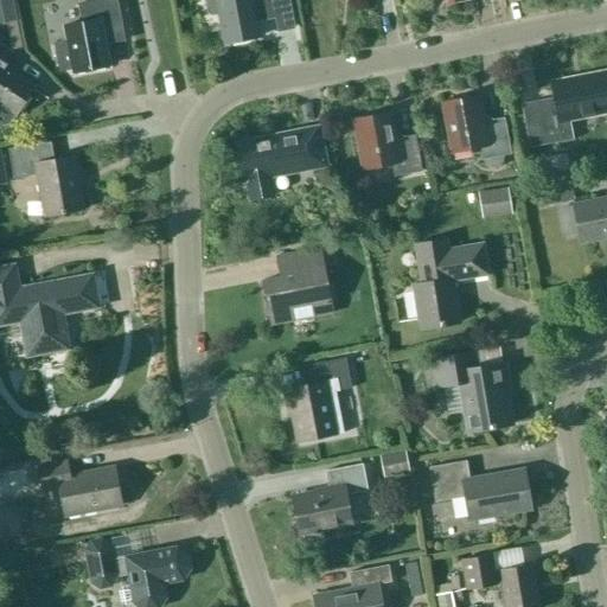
[(116,0),(97,0),(78,4),(82,23),(63,26),(66,40),(55,43),(59,71),(71,69),(72,72),(109,65),(103,32),(122,29),(116,0)]
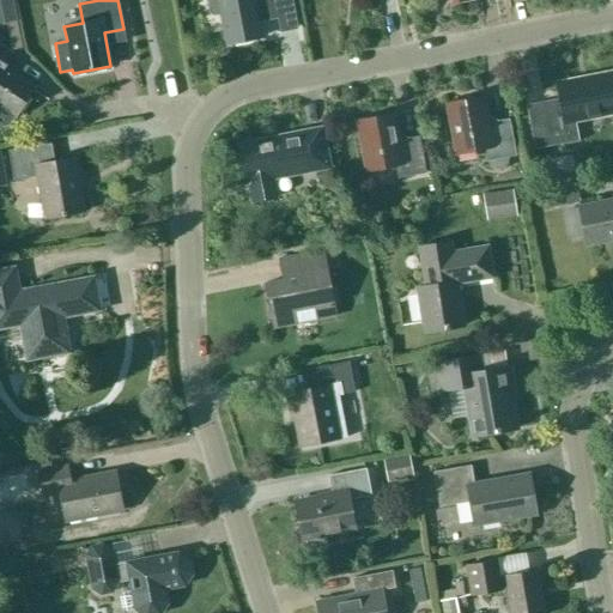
[(206,0),(210,14),(223,12),(229,43),(260,37),(254,7),(289,0),(206,0)]
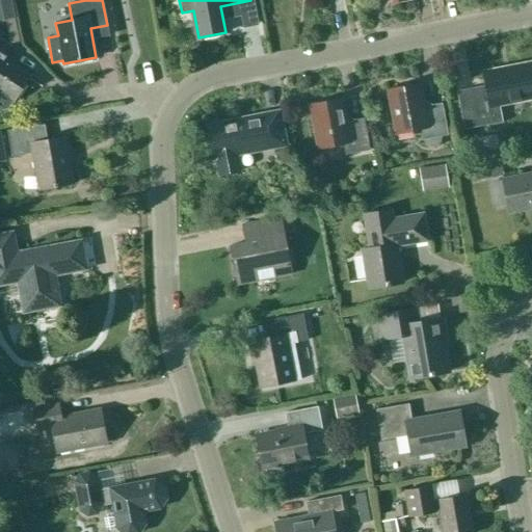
[(16,16),(6,17),(9,40),(19,38),(16,16)]
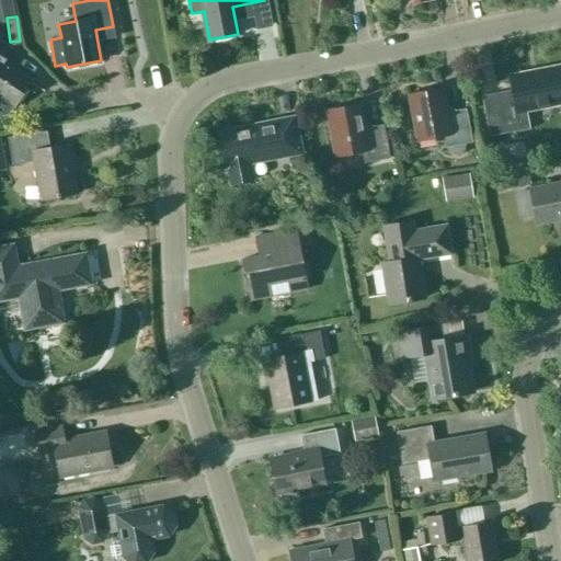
[(0,41),(0,114),(1,115),(9,114),(14,106),(32,80),(3,61),(12,48),(0,41)]
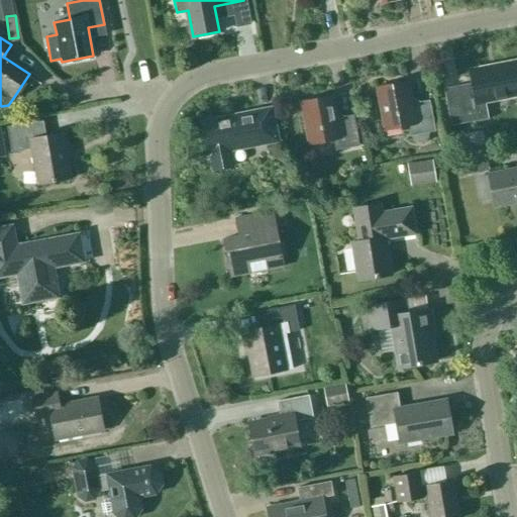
[(473,88),(446,93),(445,88),(444,89),(451,125),(488,118),(485,102),(516,95),(516,71),(515,61),(470,70),(473,88)]
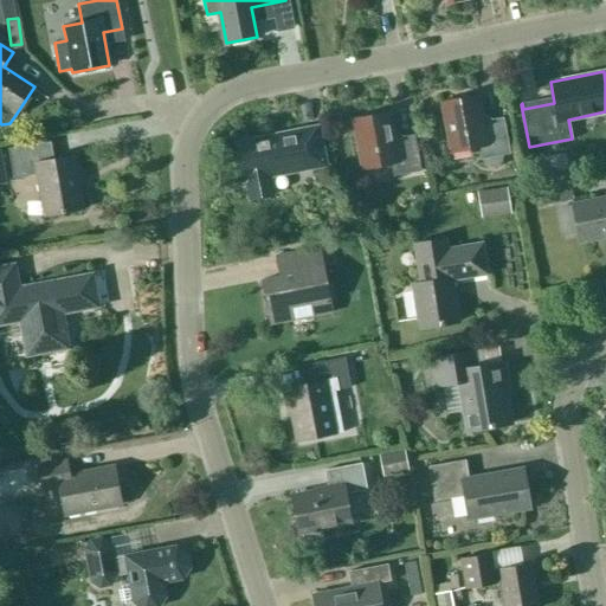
[(479,146),(482,159),(510,154),(503,117),(483,121),(478,96),(440,103),(450,152),(479,146)]
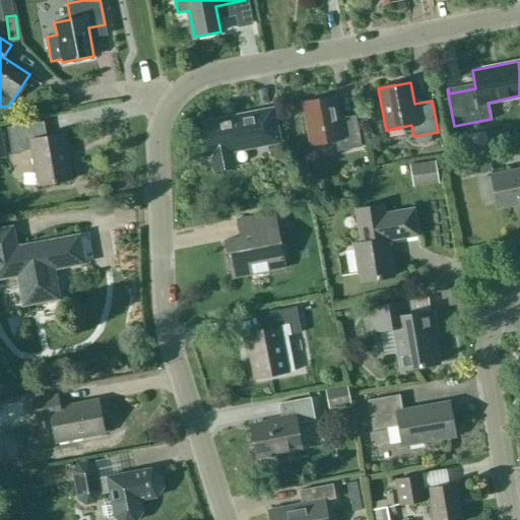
[(338,119),(334,96),(302,104),(310,145),(335,140),(337,151),(362,146),(355,115),(338,119)]
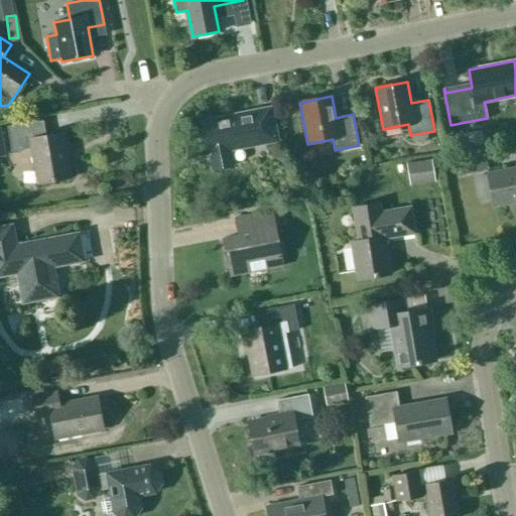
[(270,108),(201,122),(207,154),(210,154),(213,169),(232,166),(229,150),(277,140),(270,108)]
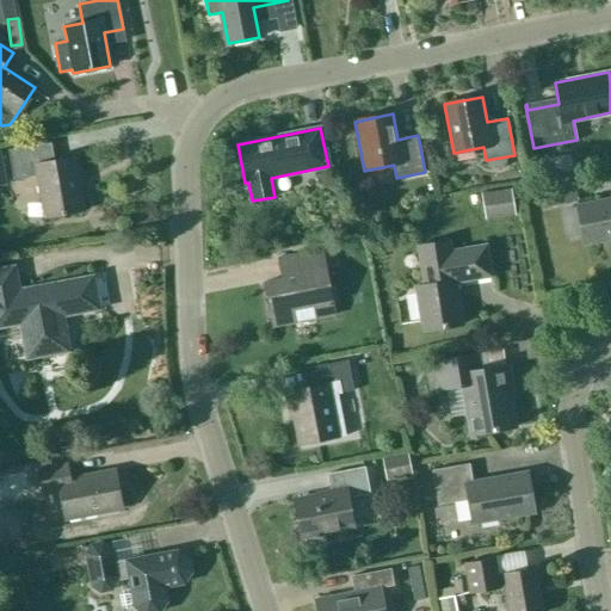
[(51,141),(7,149),(13,180),(36,176),(44,218),(85,210),(78,177),(81,177),(78,156),(55,160),(51,141)]
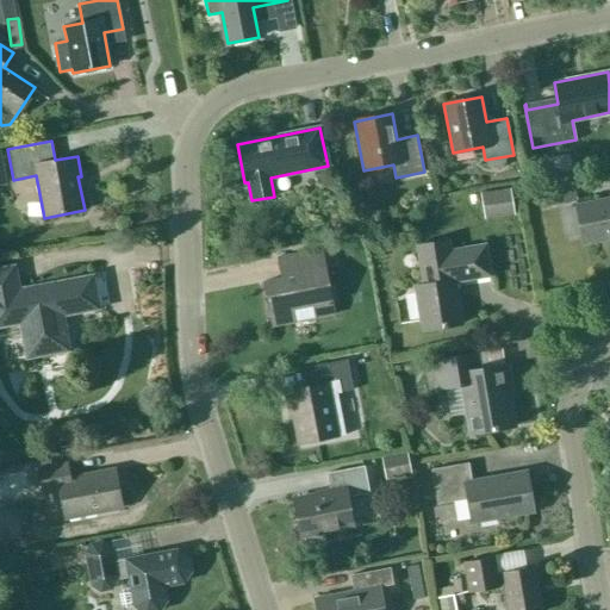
[(536,159),(539,175),(572,169),(568,153),(536,159)]
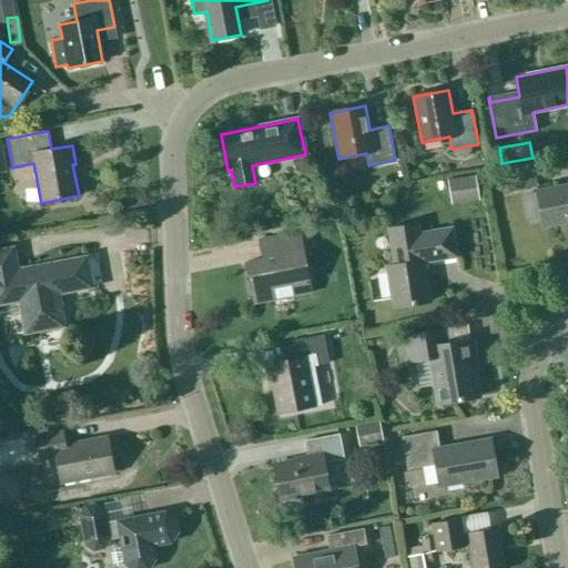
[(531,160),(505,164),(509,191),(536,186),(531,160)]
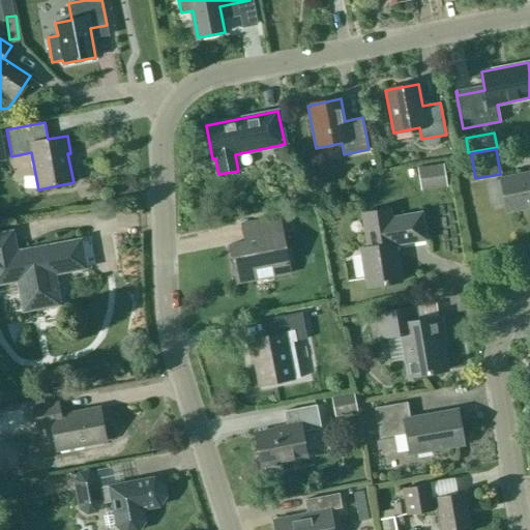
[(416,165),(420,188),(447,184),(443,160),(416,165)]
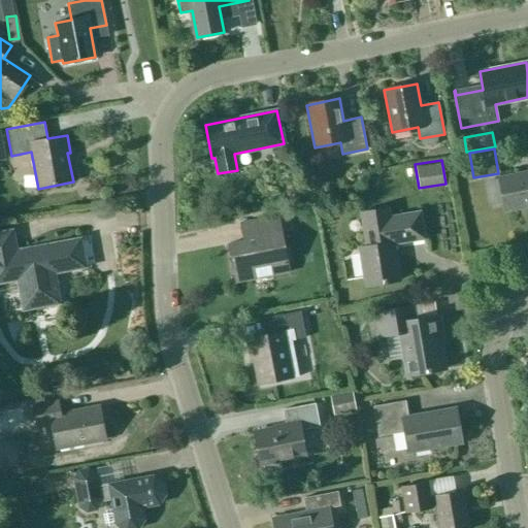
[(505,211),(527,206),(527,171),(498,177),(505,211)]
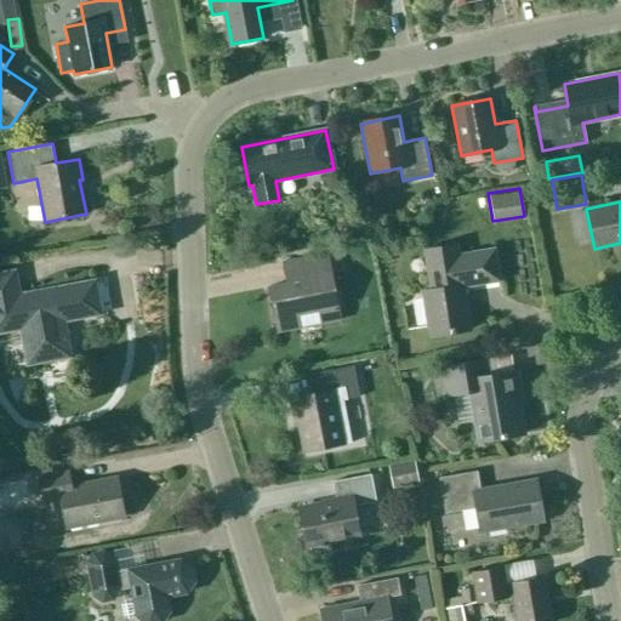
[(494,249),(457,255),(456,246),(425,251),(431,291),(422,292),(429,336),(471,329),(463,286),(500,280),(494,249)]
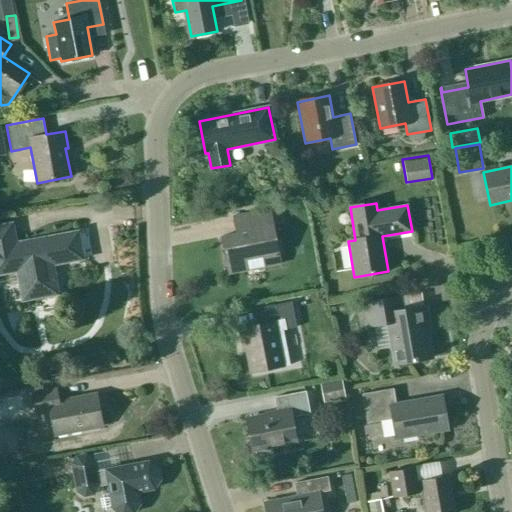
[(228,274),(247,270),(245,260),(263,257),(264,267),(280,264),(270,209),(233,216),(236,233),(221,236),(228,274)]
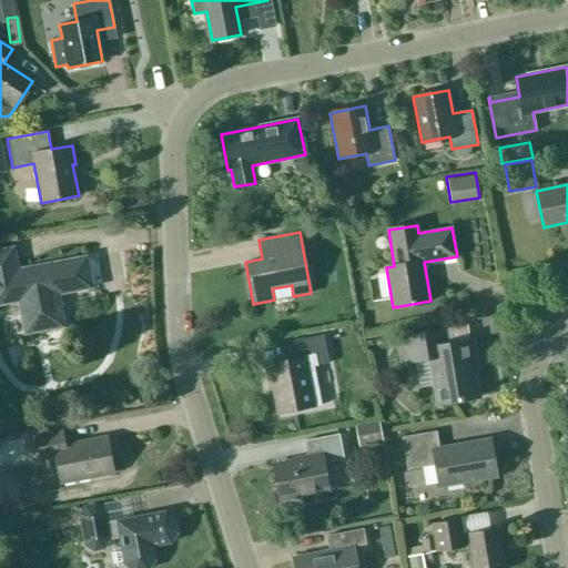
[(64,326),(58,294),(84,288),(79,259),(17,270),(13,247),(0,250),(0,304),(19,301),(24,334),(64,326)]
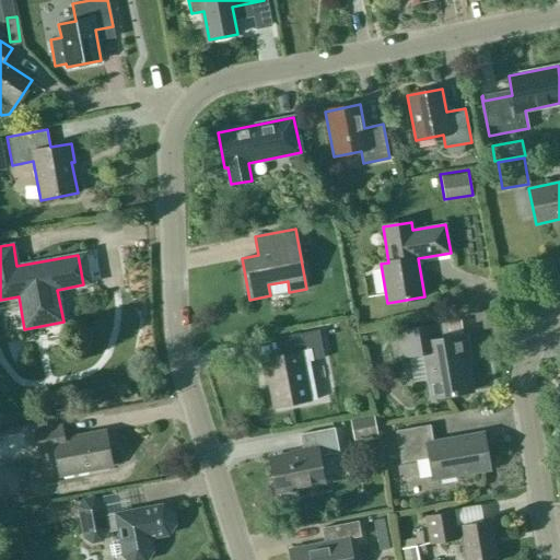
[(439,339),(436,324),(398,331),(403,358),(423,353),(431,398),(473,392),(466,356),(469,356),(466,335),(439,339)]
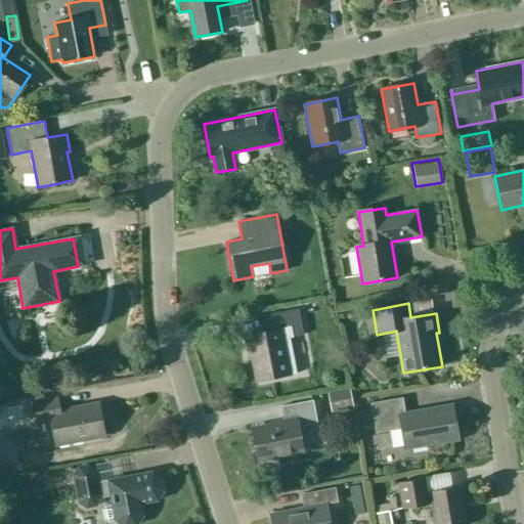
[(261,316),(264,332),(245,336),(248,353),(250,353),(256,382),(291,375),(284,339),(303,335),(298,309),(261,316)]
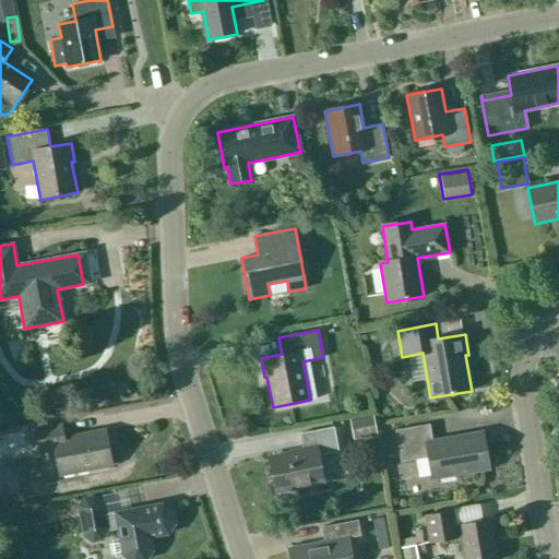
[(349,418),(353,439),(377,433),(373,414),(349,418)]
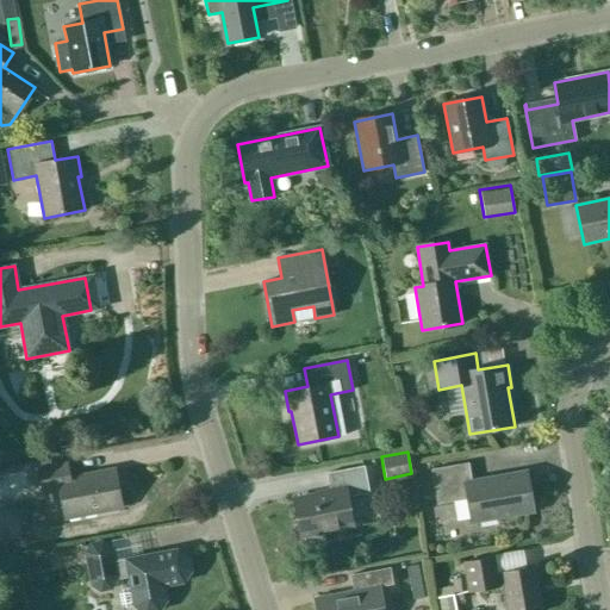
[(527,472),(496,478),(496,480),(485,481),(485,479),(472,481),(468,462),(431,470),(437,504),(467,499),(471,522),(479,521),(479,523),(497,520),(497,517),(534,511),(527,472)]
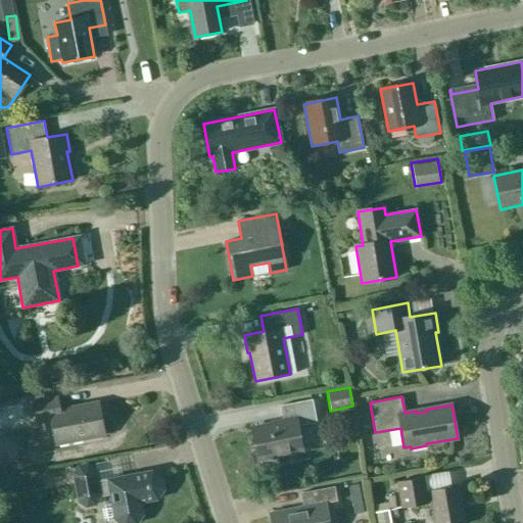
[(98,402),(59,410),(57,397),(33,402),(37,422),(51,419),(55,444),(104,435),(98,402)]
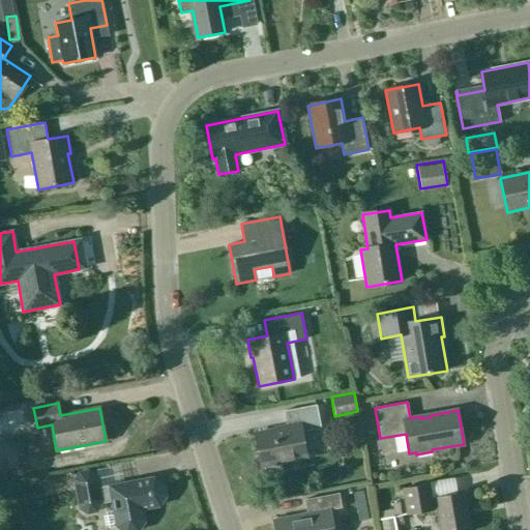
[(316,405),(284,411),(287,425),(274,428),(274,430),(257,434),(263,466),(307,458),(302,432),(321,428),(316,405)]
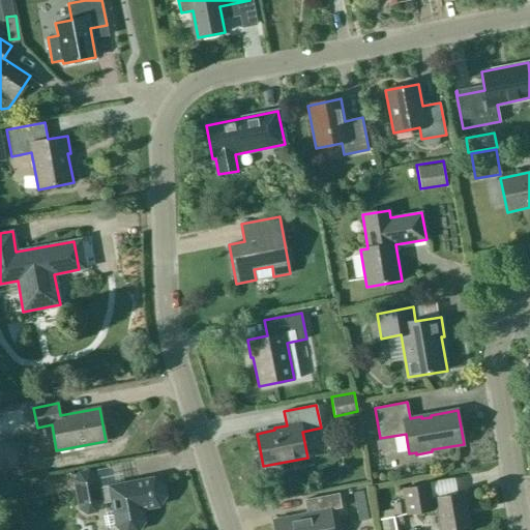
[(139,529),(145,521),(143,509),(159,506),(166,496),(164,484),(154,477),(98,488),(96,476),(88,471),(79,472),(74,480),(80,508),(87,513),(96,511),(101,504),(101,503),(112,501),(114,511),(107,512),(104,516),(106,526),(109,528),(116,527),(121,529),(139,529)]
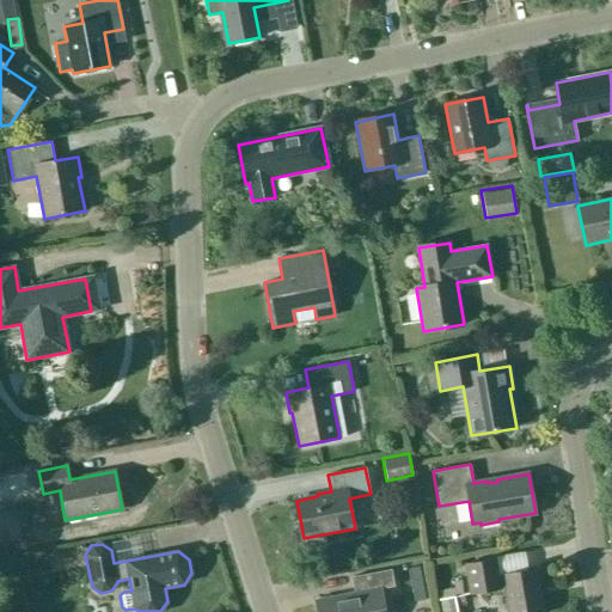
[(543,611),(536,569),(502,575),(497,576),(495,560),(466,564),(471,594),(505,588),(508,611),(543,611)]
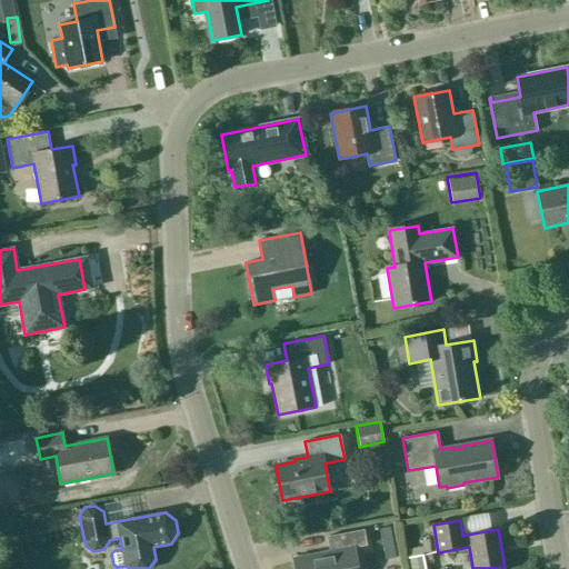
[(392,523),(378,527),(385,555),(399,551),(392,523)]
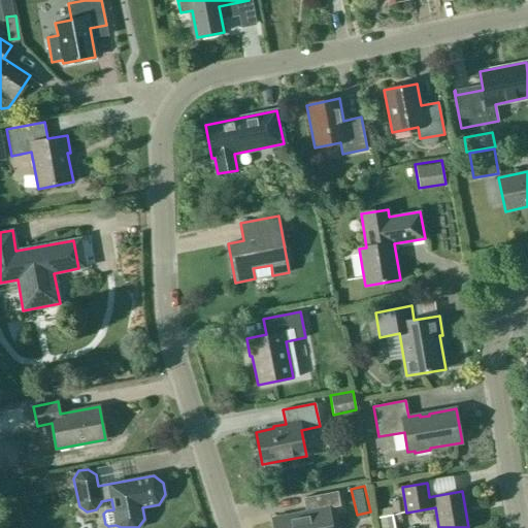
[(337,491),(303,498),(305,513),(272,519),(274,527),(332,527),(329,508),(340,506),(337,491)]
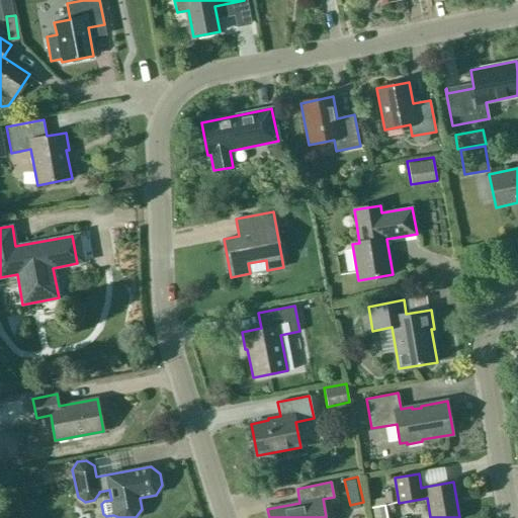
[(372,506),(374,517),(386,517),(384,504),(372,506)]
